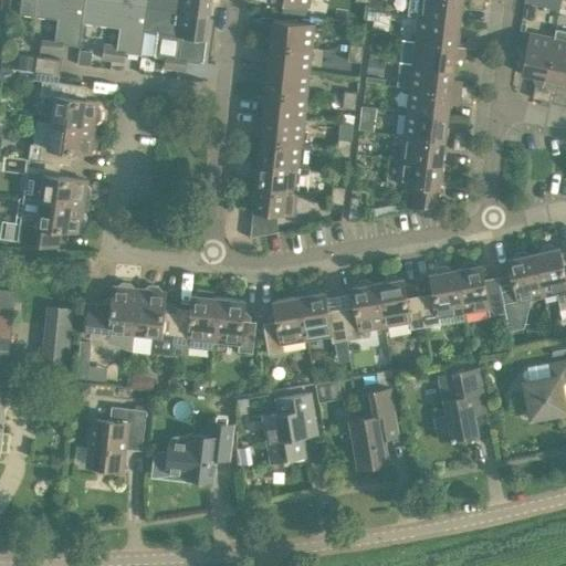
[(79,45),(82,22),(85,0),(22,0),(20,13),(58,19),(54,41),(41,39),(40,50),(62,52),(63,43),(79,45)]
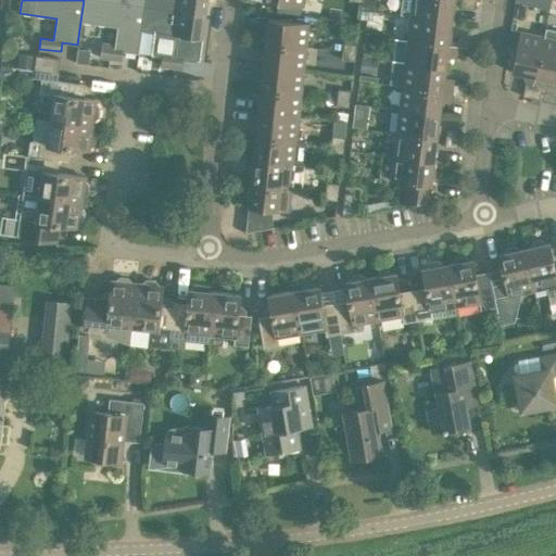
[(138,53),(141,30),(144,7),(97,0),(84,0),(80,22),(117,27),(114,49),(101,47),(100,57),(122,60),(123,51),(138,53)]
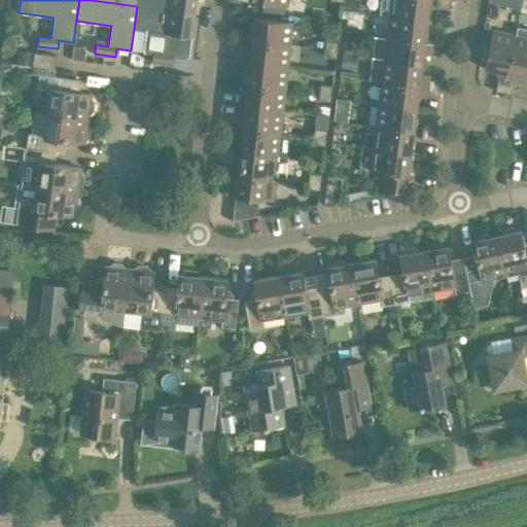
[(137,0),(137,6),(195,14),(196,0),(137,0)]
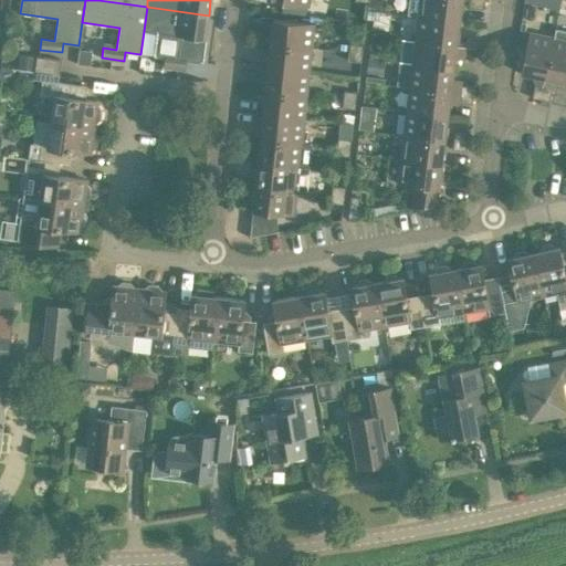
[(408,0),(407,14),(418,16),(459,20),(462,1),(470,2),(470,7),(483,9),(484,0),(481,0),(408,0)]
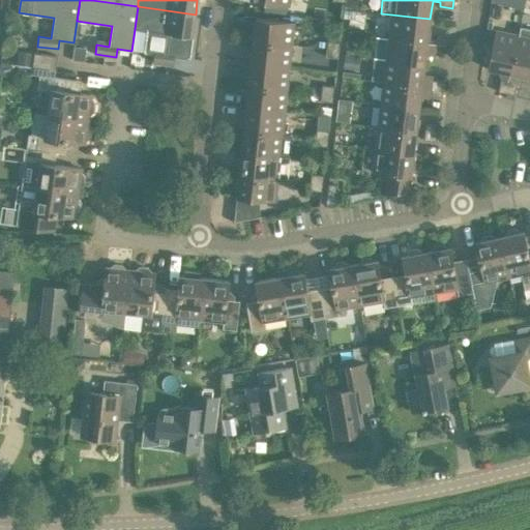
[(138,6),(135,29),(147,30),(144,53),(154,54),(153,62),(174,65),(175,57),(189,59),(196,15),(138,6)]
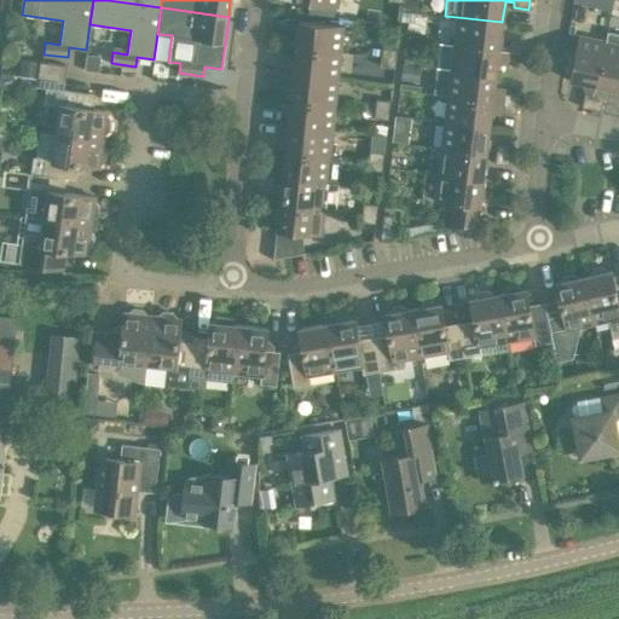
[(457,17),(453,44),(499,48),(502,22),(457,17)]
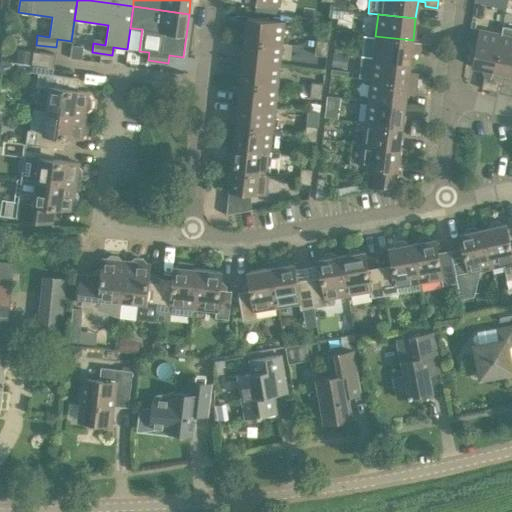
[(247,17),(244,39),(282,43),(284,21),(247,17)]
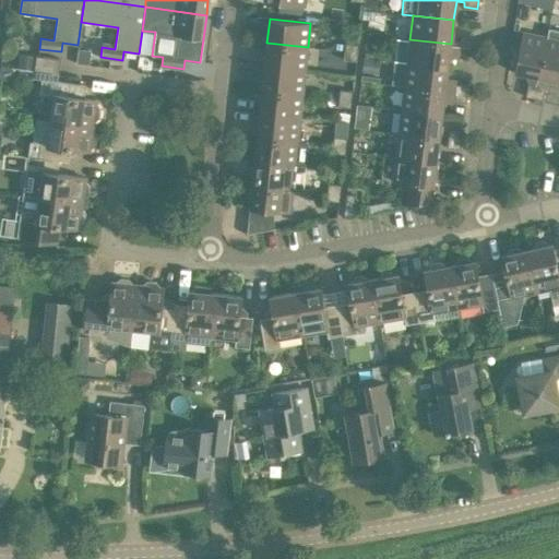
[(537,76),(535,85),(536,85),(534,98),(542,99),(544,88),(548,88),(550,79),(558,81),(558,24),(549,23),(546,36),(538,76),(537,76)]
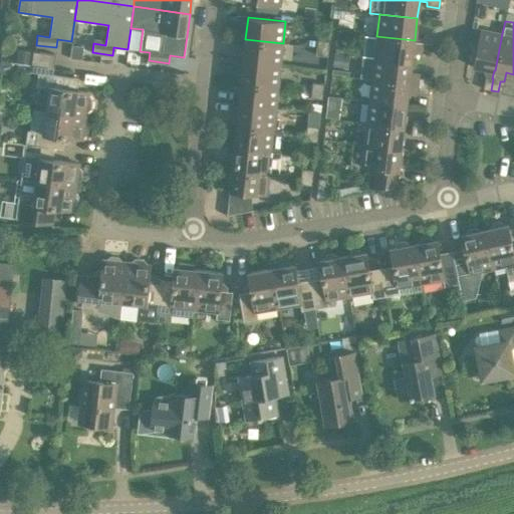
[(495,70),(502,33),(480,29),(473,66),(494,70),(495,70)]
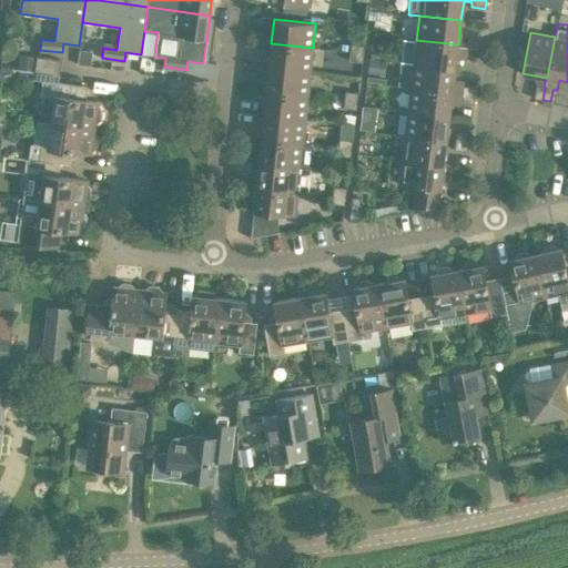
[(468,38),(467,46),(479,48),(480,39),(468,38)]
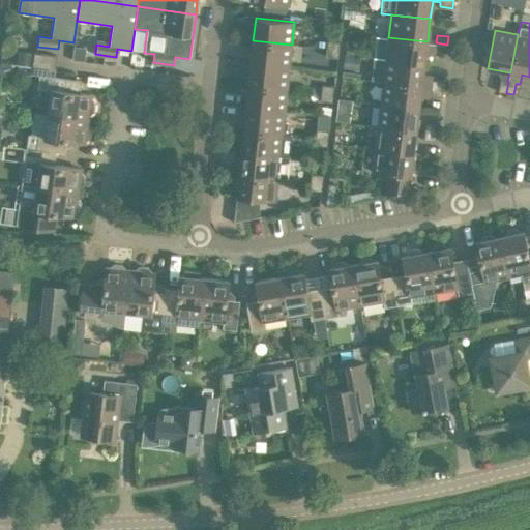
[(388,37),(378,36),(375,59),(385,60),(386,59),(424,63),(425,54),(432,55),(435,51),(446,53),(447,45),(436,42),(436,43),(428,42),(428,41),(388,37)]
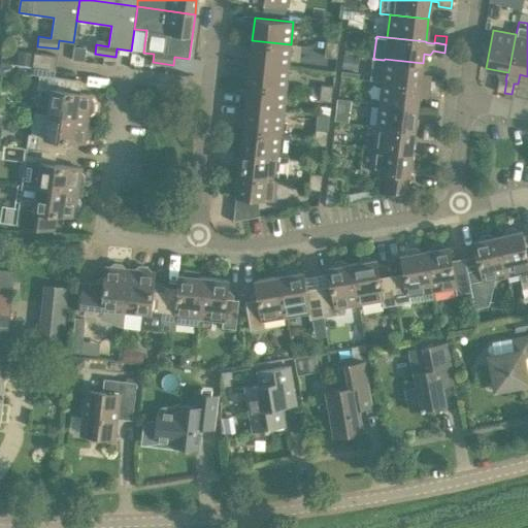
[(252,40),(250,62),(288,66),(291,44),(252,40)]
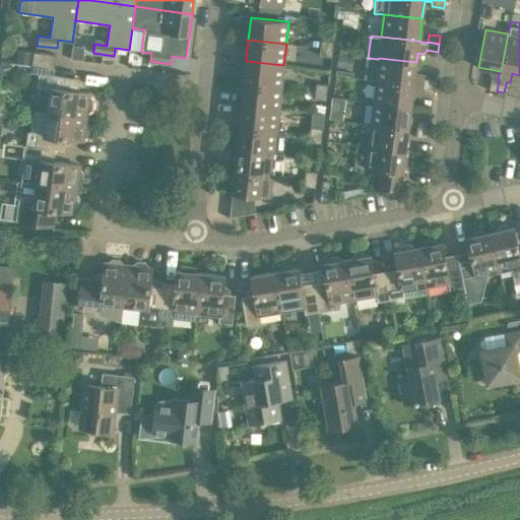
[(320,47),(332,49),(333,41),(321,40),(320,47)]
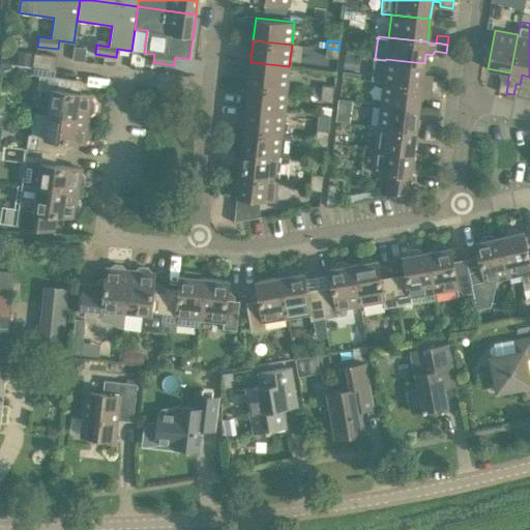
[(339,50),(326,48),(325,56),(337,58),(339,50)]
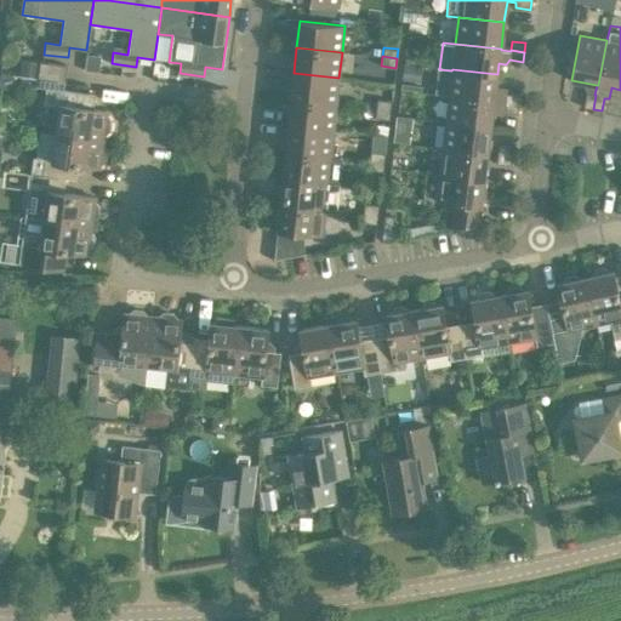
[(38,79),(64,83),(67,66),(39,62),(38,79)]
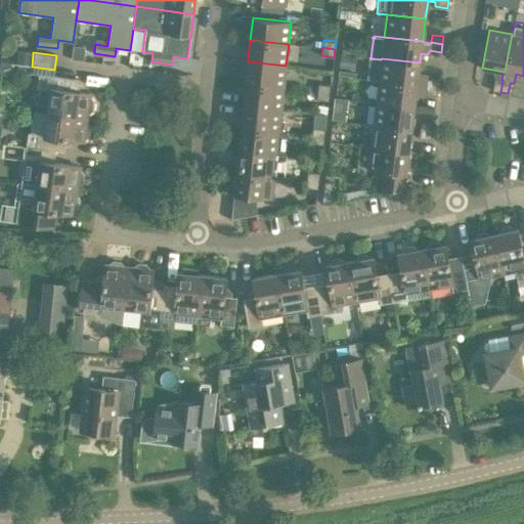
[(340,68),(356,70),(357,55),(342,53),(340,68)]
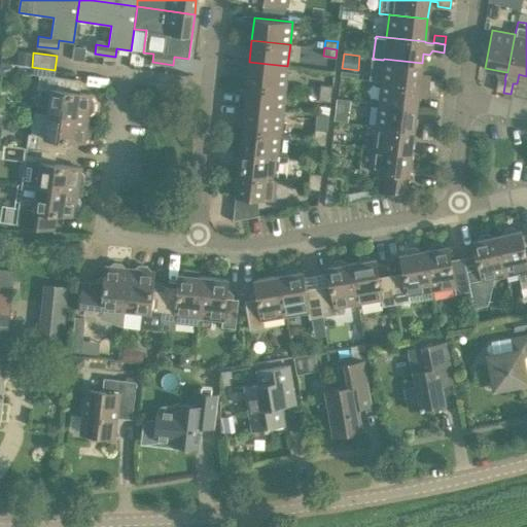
[(384,59),(383,60),(381,80),(419,85),(419,86),(427,86),(440,88),(441,80),(428,79),(427,75),(421,74),(422,63),(384,59)]
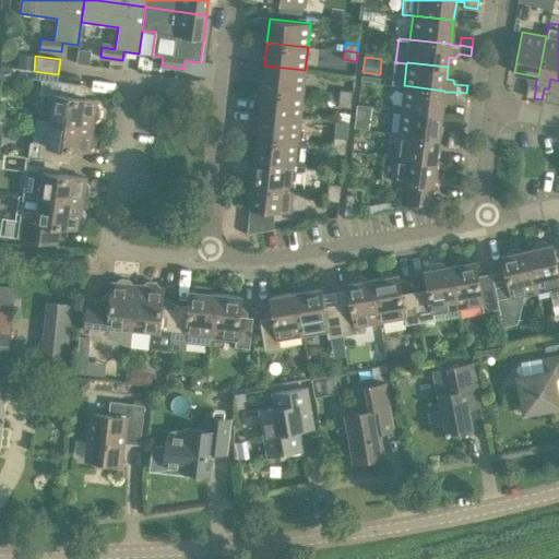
[(264,66),(262,90),(302,94),(305,70),(264,66)]
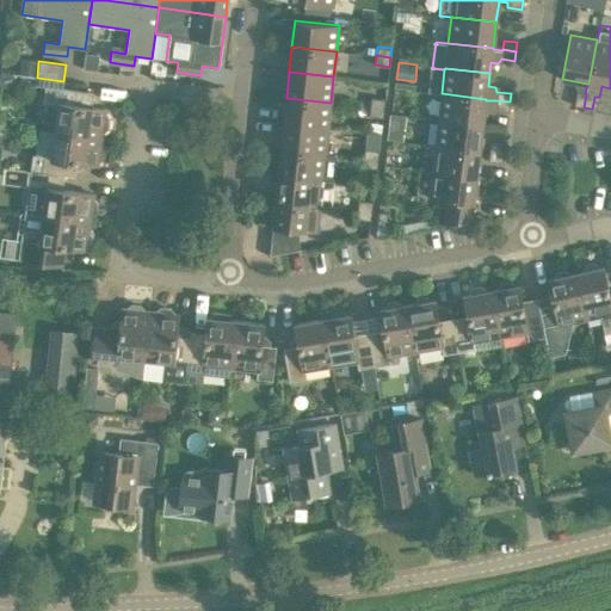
[(59,104),(54,130),(102,137),(103,131),(107,128),(109,118),(105,113),(105,109),(84,106),(86,92),(47,86),(44,102),(59,104)]
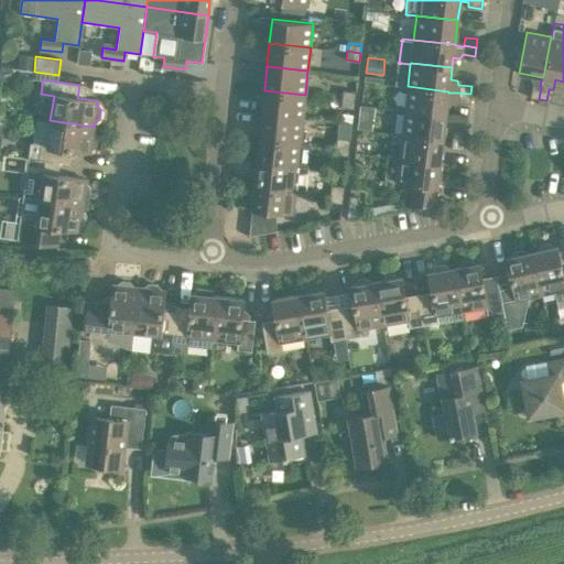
[(530,97),(539,99),(541,86),(540,86),(532,84),(530,97)]
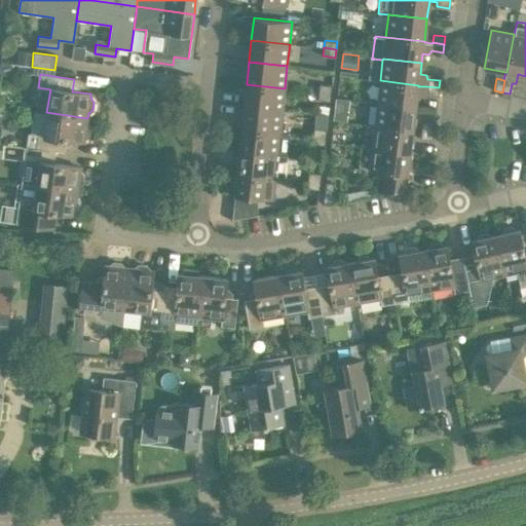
[(380,80),(377,103),(416,108),(418,86),(418,85),(380,80)]
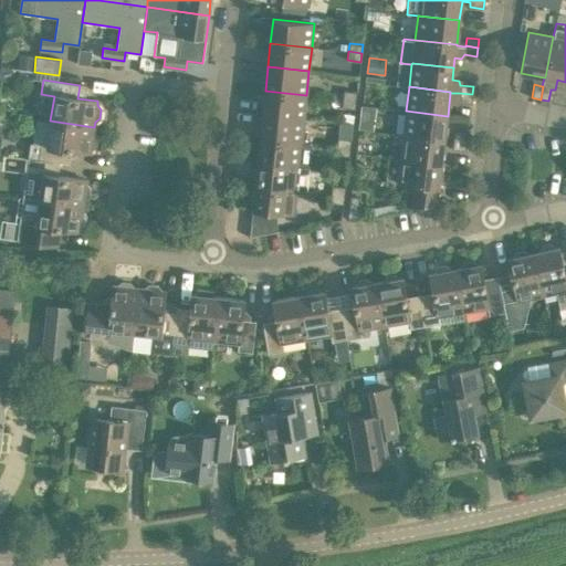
[(304,118),(306,95),(265,91),(262,115),(304,118)]
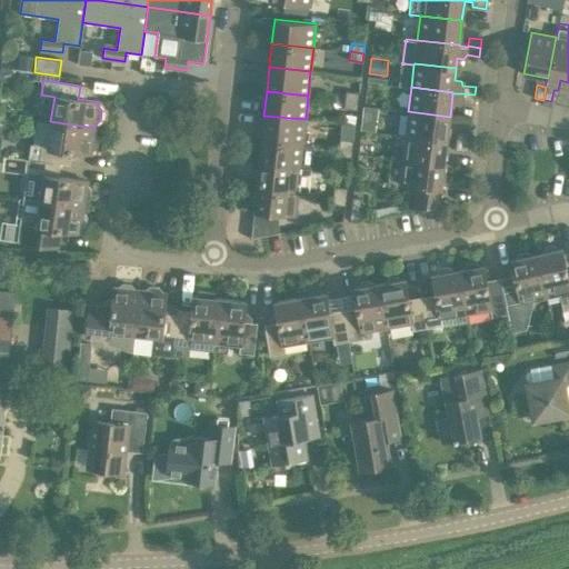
[(345,99),(358,100),(359,92),(346,91),(345,99)]
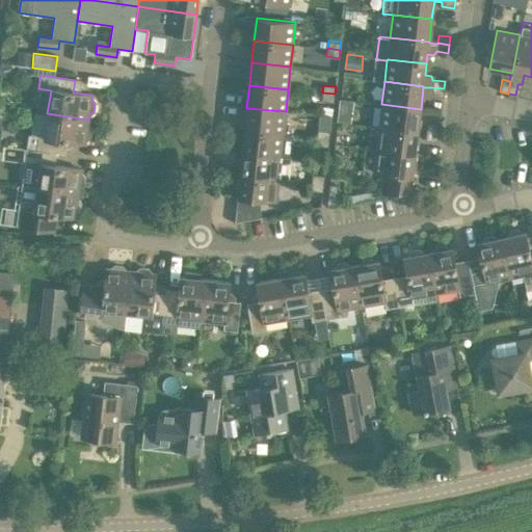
[(431,87),(430,96),(443,98),(444,88),(431,87)]
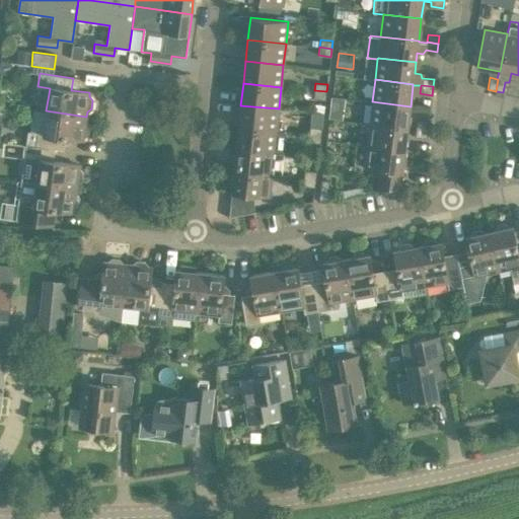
[(326,91),(314,90),(313,98),(325,100),(326,91)]
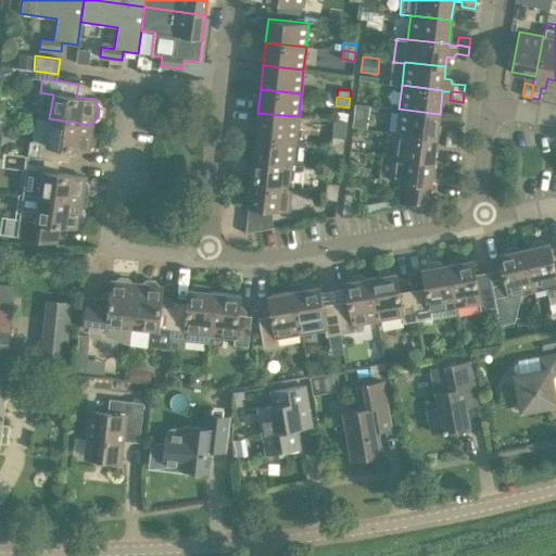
[(399,109),(396,131),(437,137),(440,114),(399,109)]
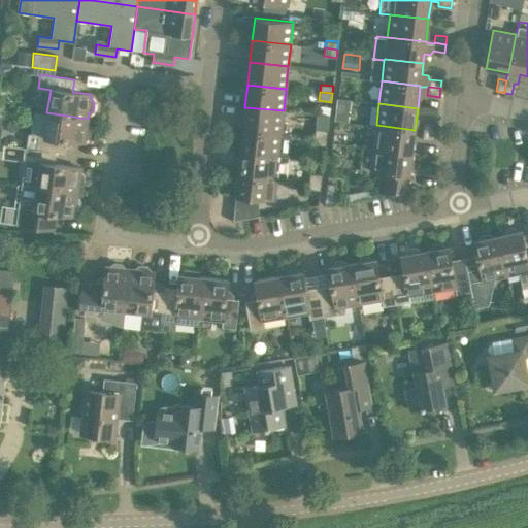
[(244,107),(242,129),(282,133),(284,110),(244,107)]
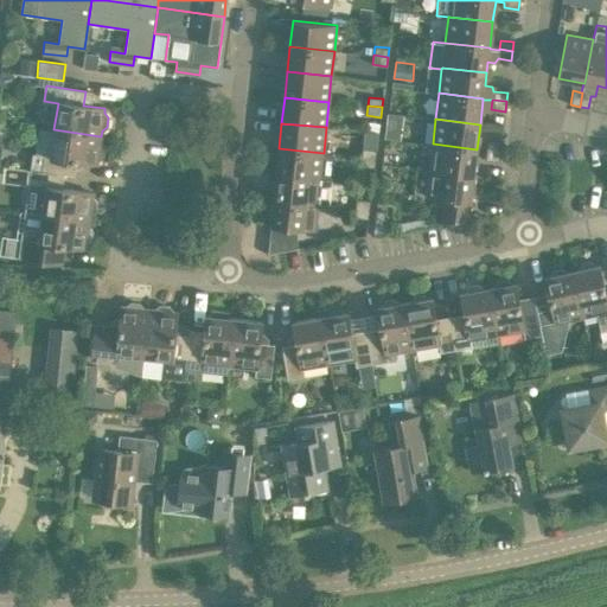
[(32,154),(30,170),(64,174),(74,176),(76,161),(97,164),(97,160),(103,157),(104,147),(100,141),(101,136),(53,129),(52,145),(44,149),(44,155),(32,154)]
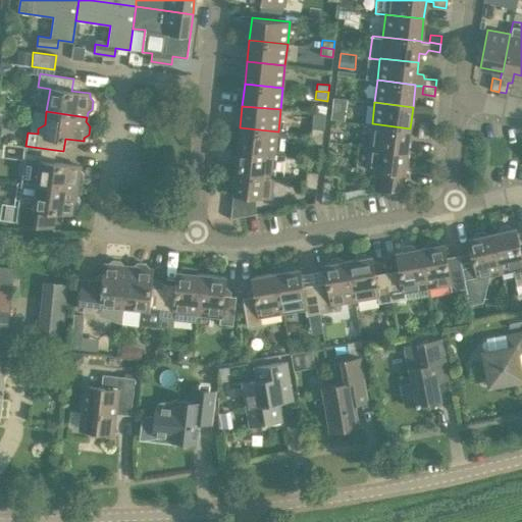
[(419,122),(418,129),(430,131),(431,123),(419,122)]
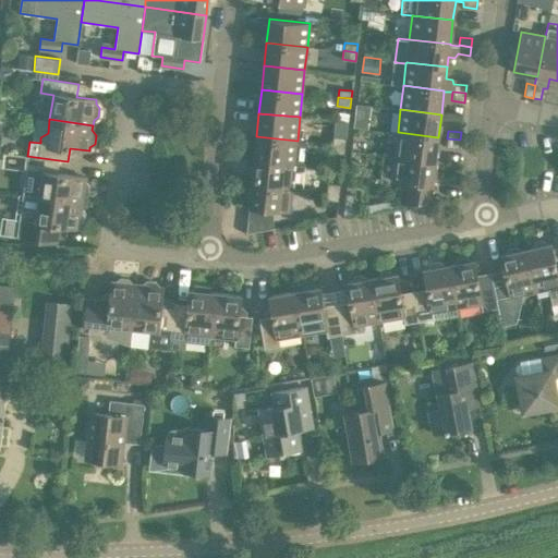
[(398,132),(395,156),(435,161),(438,137),(398,132)]
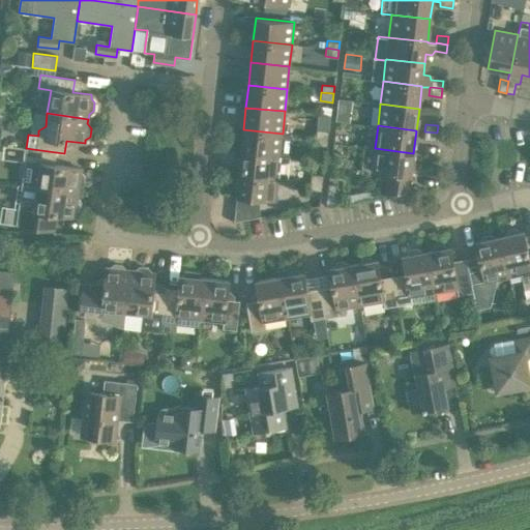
[(243,129),(241,152),(280,155),(283,134),(243,129)]
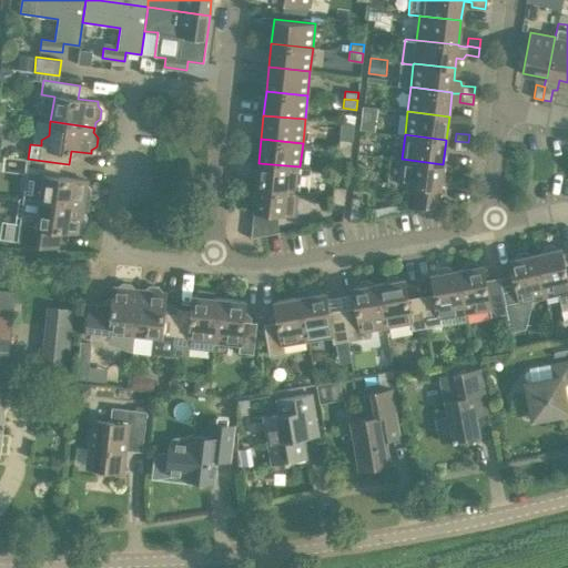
[(338,146),(351,148),(352,140),(338,139),(338,146)]
